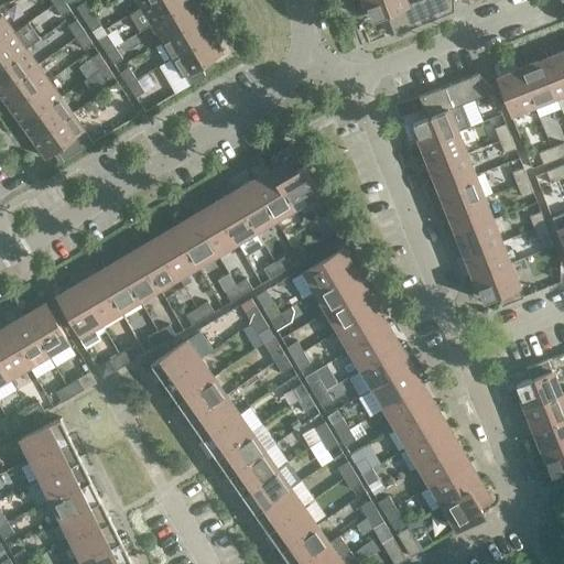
[(69,9),(63,0),(58,0),(53,3),(61,14),(69,9)]
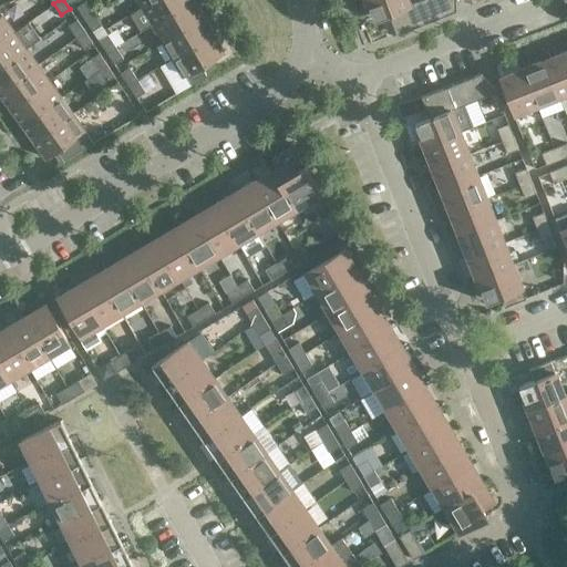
[(192,0),(153,0),(142,7),(130,14),(140,31),(152,24),(192,0)]
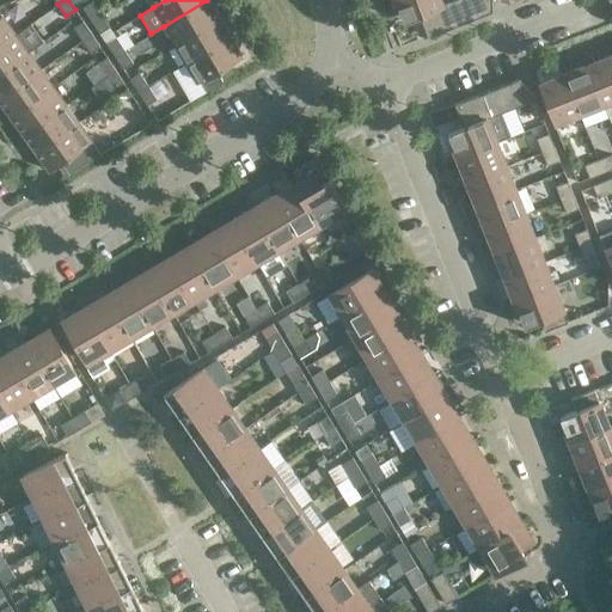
[(219,18),(207,0),(164,26),(175,44),(219,18)]
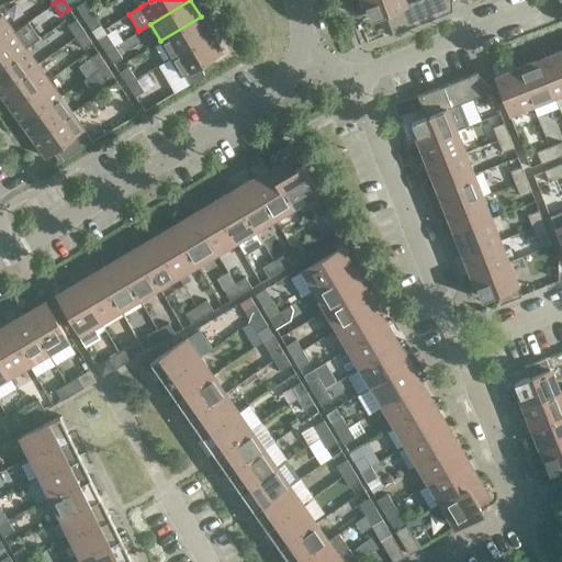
[(406,3),(404,0),(362,0),(370,20),(384,13),(406,3)]
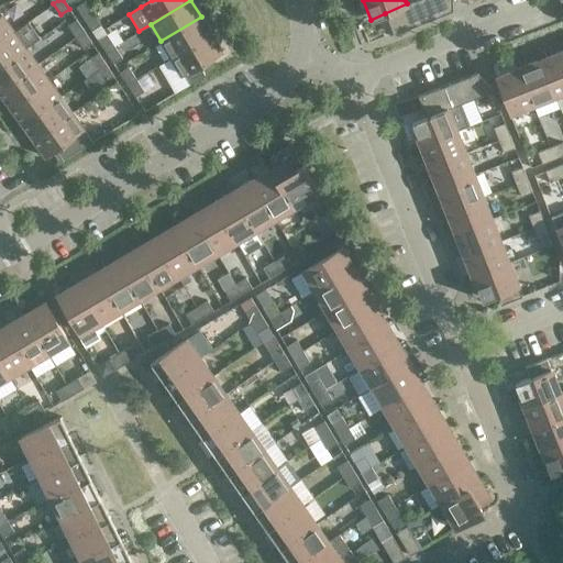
[(416,0),(407,3),(385,13),(394,34),(452,10),(452,0),(416,0)]
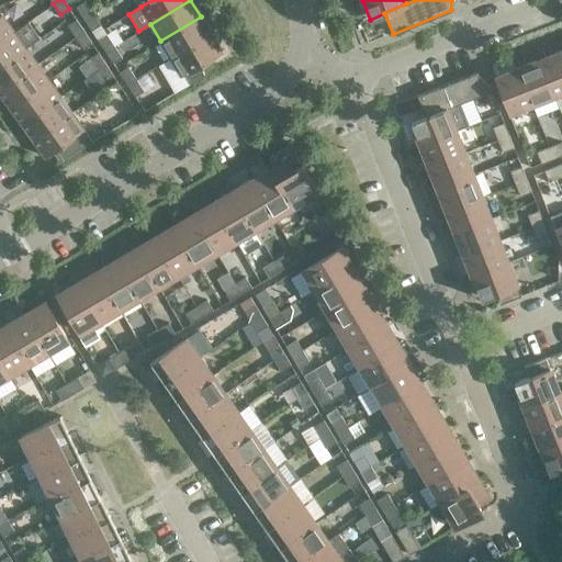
[(85,1),(76,8),(83,19),(92,12),(85,1)]
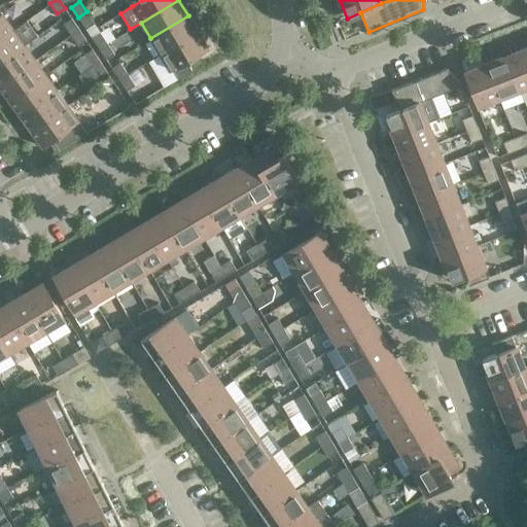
[(93,22),(86,11),(78,18),(84,28),(93,22)]
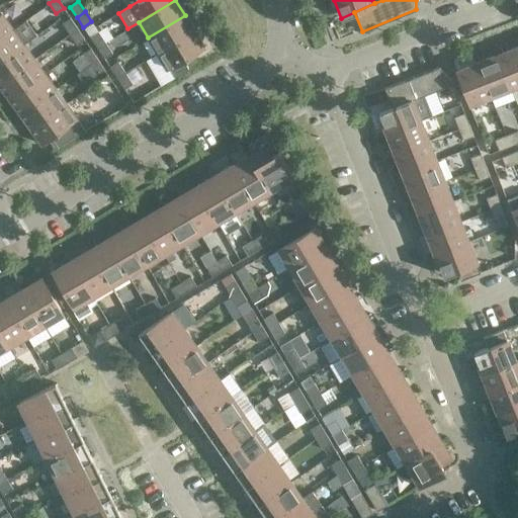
[(0,37),(13,29),(2,14),(0,14),(0,37)]
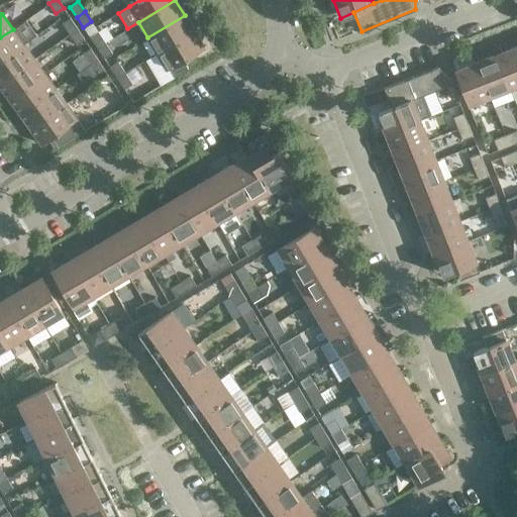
[(194,31),(185,15),(147,37),(157,54),(194,31)]
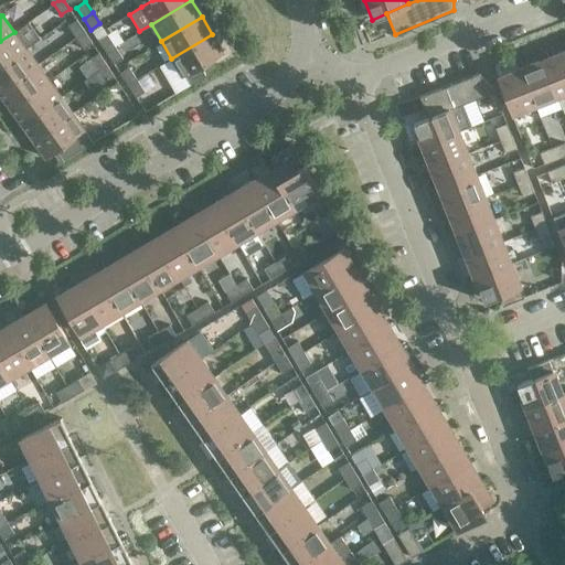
[(84,31),(77,20),(68,25),(75,36),(84,31)]
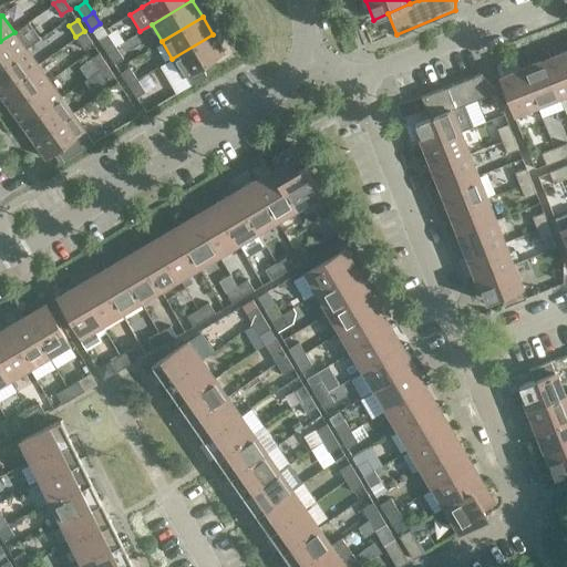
[(92,42),(84,31),(75,37),(83,48),(92,42)]
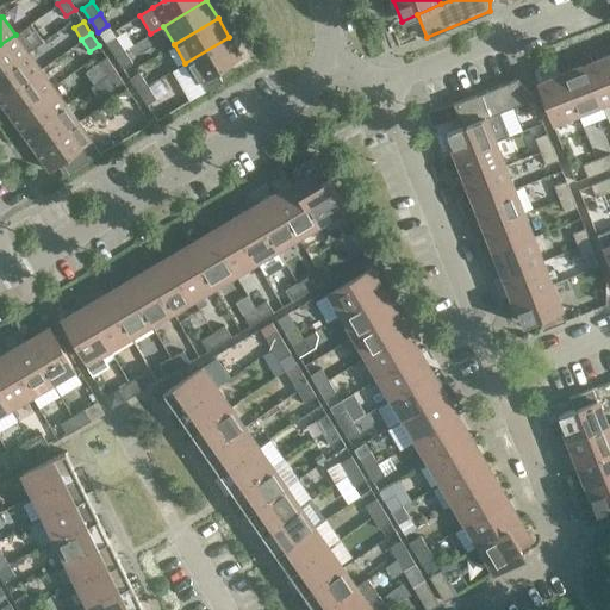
[(0,72),(27,53),(16,35),(0,44),(0,72)]
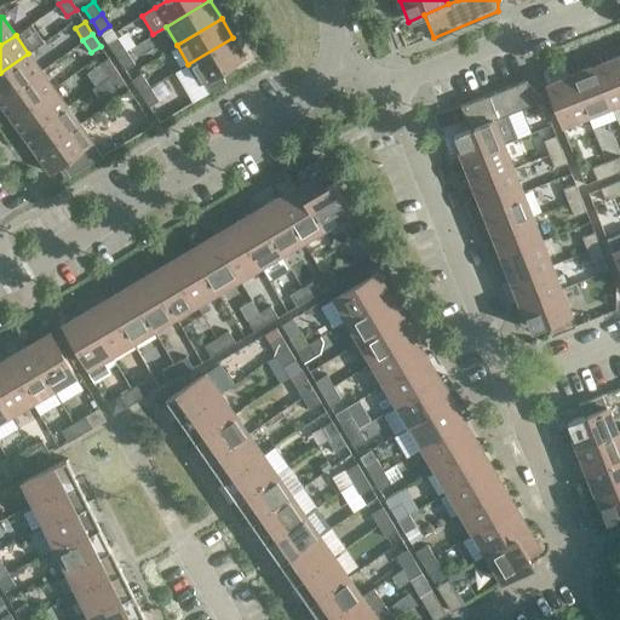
[(245,57),(233,38),(188,64),(200,84),(204,81),(210,92),(225,82),(229,80),(233,76),(231,70),(229,67),(245,57)]
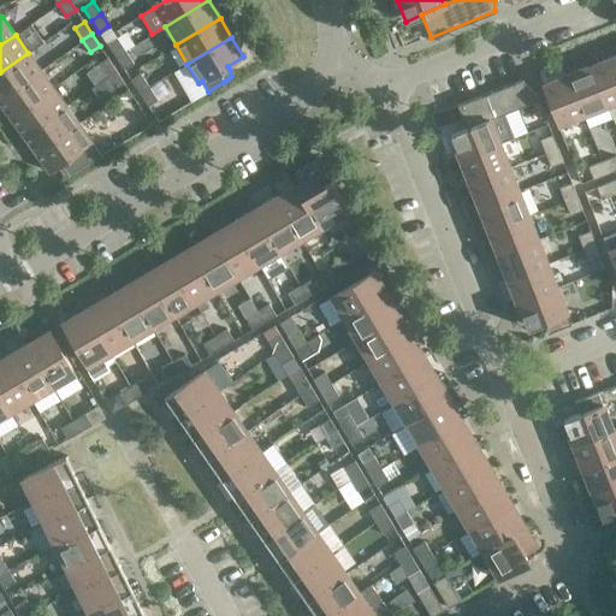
[(117,39),(107,45),(116,57),(125,51),(117,39)]
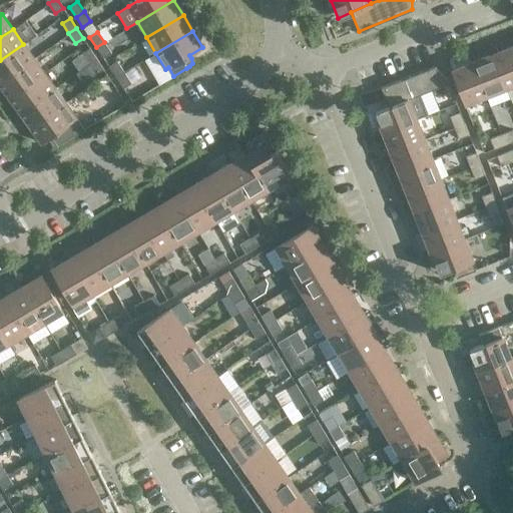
[(110,52),(104,42),(96,47),(102,57),(110,52)]
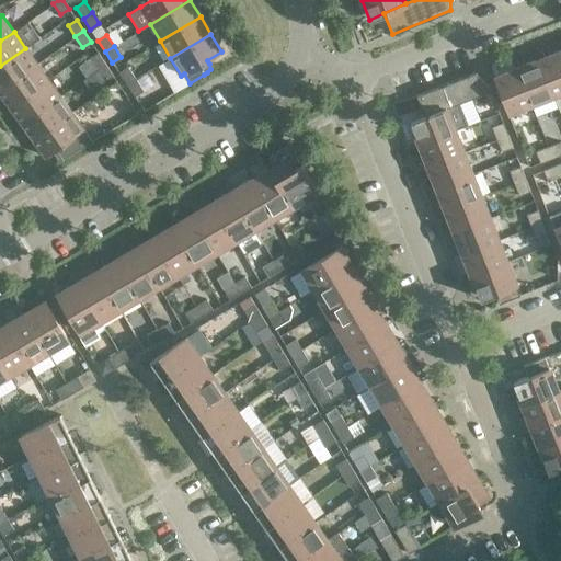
[(0,90),(37,64),(25,48),(0,66),(0,90)]
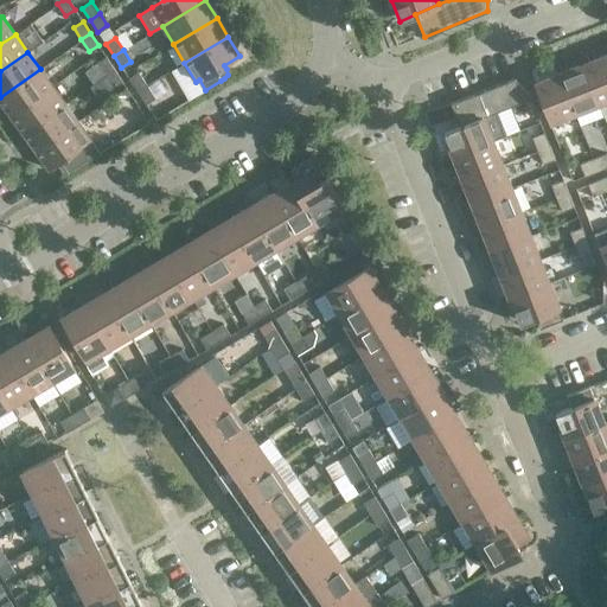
[(606,98),(606,55),(583,64),(599,103),(606,98)]
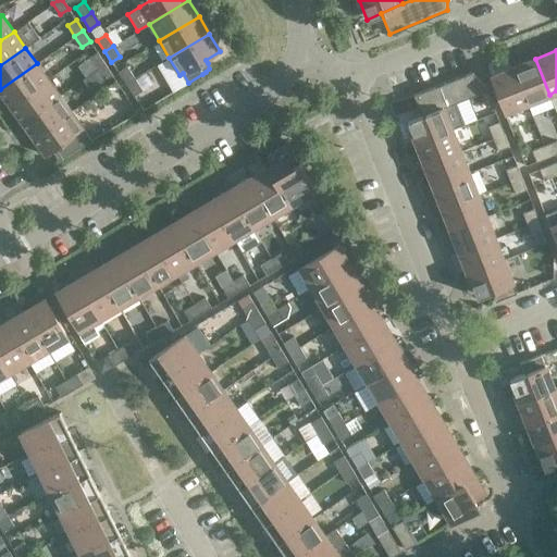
[(104,63),(97,52),(88,58),(96,69),(104,63)]
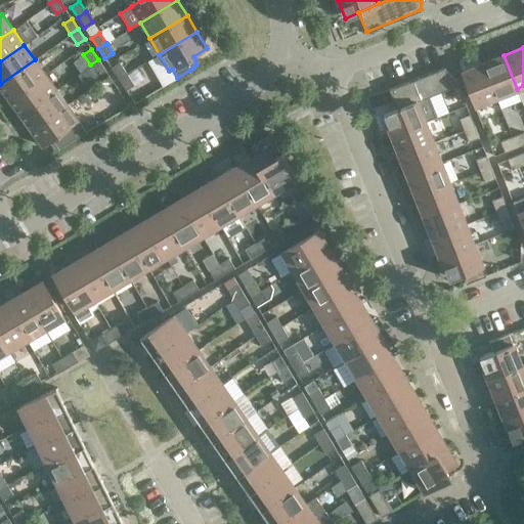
[(517,89),(504,55),(482,63),(495,97),(517,89)]
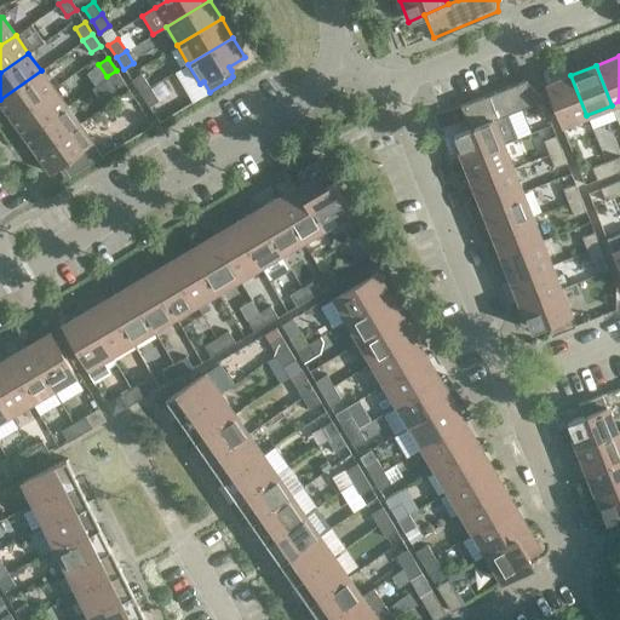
[(53,89),(41,70),(0,99),(0,103),(11,119),(53,89)]
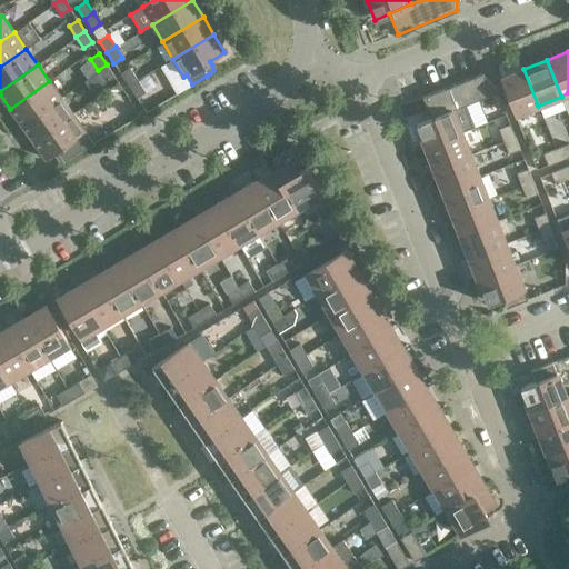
[(115,76),(107,65),(98,70),(106,81),(115,76)]
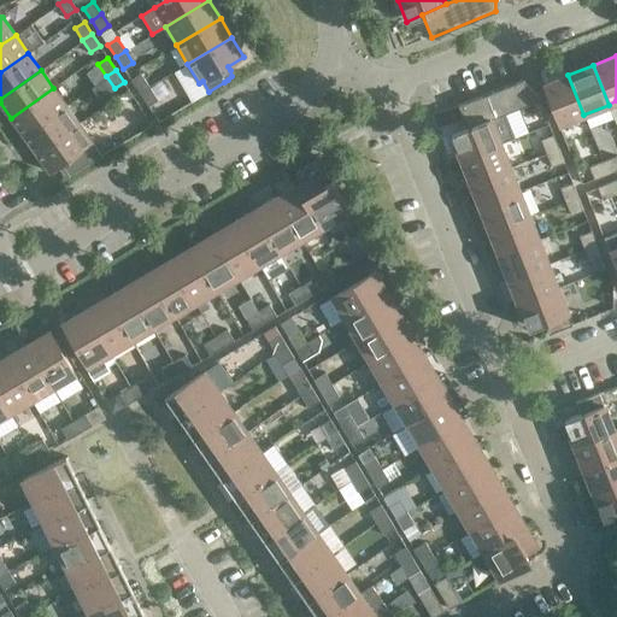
[(141,75),(131,81),(140,93),(150,87),(141,75)]
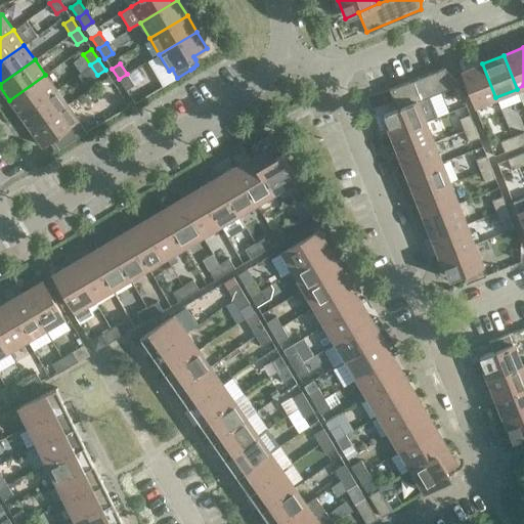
[(495,97),(482,63),(461,72),(474,105),(495,97)]
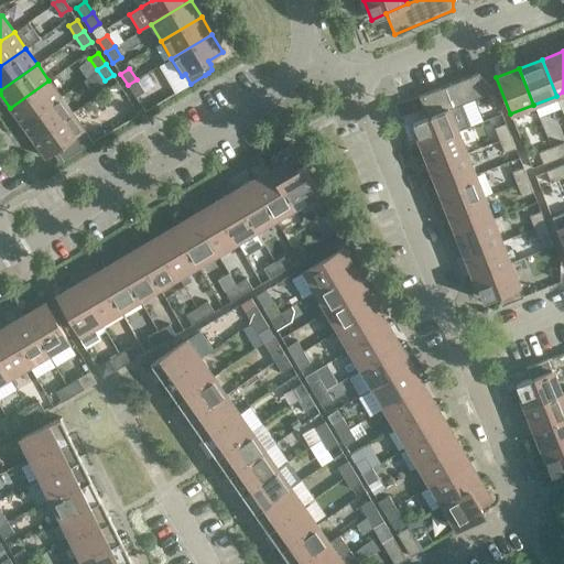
[(489,85),(478,73),(419,96),(426,116),(448,109),(494,91),(490,85),(489,85)]
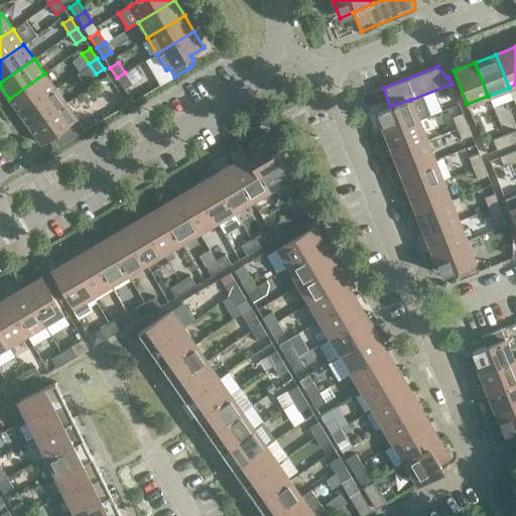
[(132,84),(125,73),(117,78),(124,89),(132,84)]
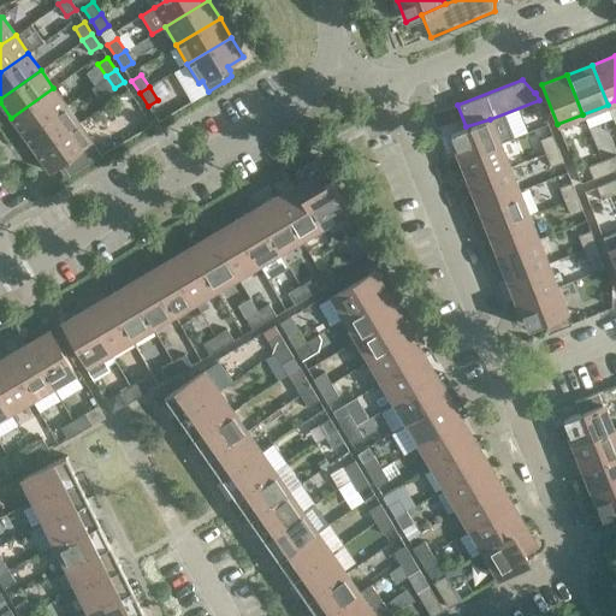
[(66,105),(53,88),(11,118),(23,136),(66,105)]
